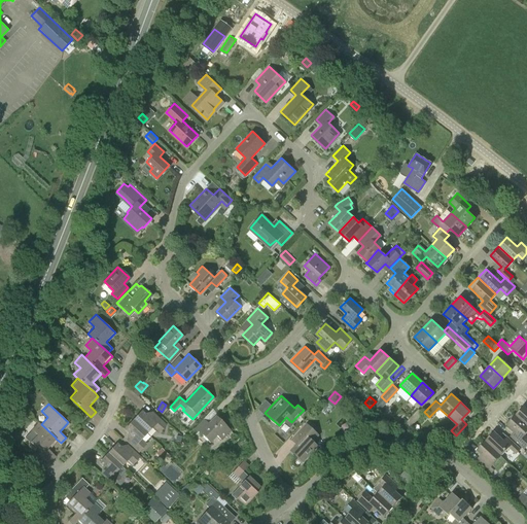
[(526,408),(524,406),(515,415),(526,425),(526,408)]
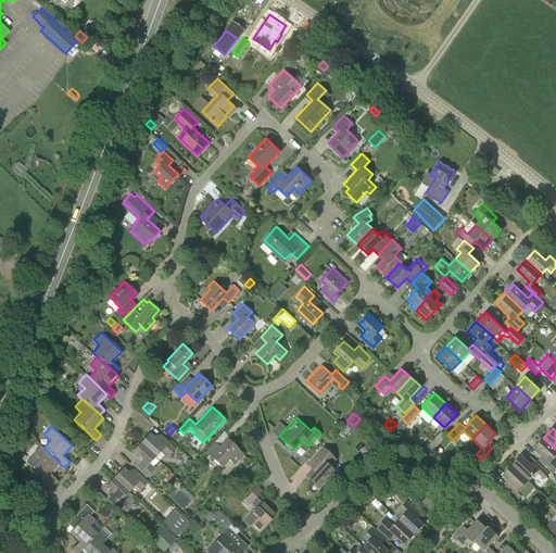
[(429,443),(434,449),(446,436),(441,430),(429,443)]
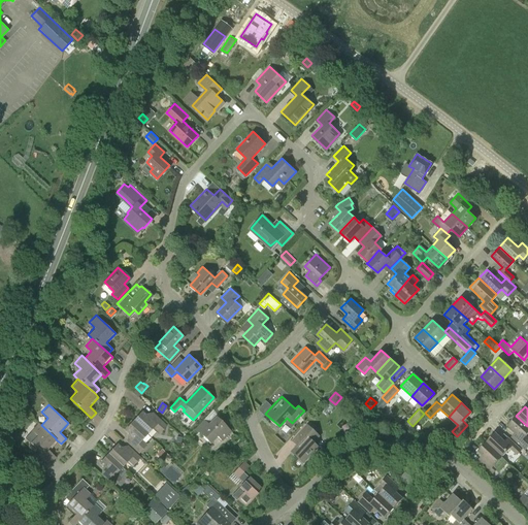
[(142,411),(133,420),(146,432),(153,427),(158,432),(165,424),(153,412),(147,417),(142,411)]
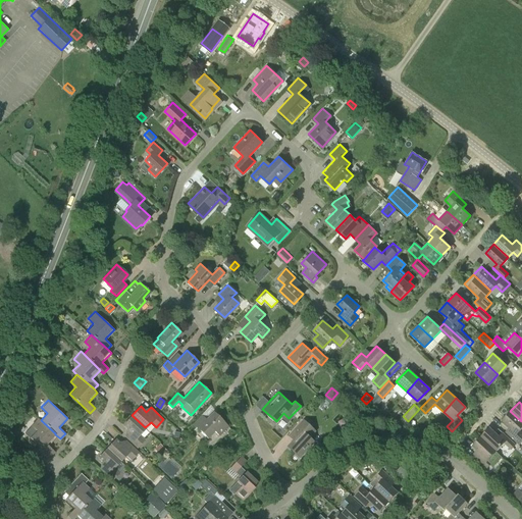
[(217,432),(219,434),(227,425),(212,411),(205,419),(201,414),(193,423),(207,437),(214,430),(217,432)]
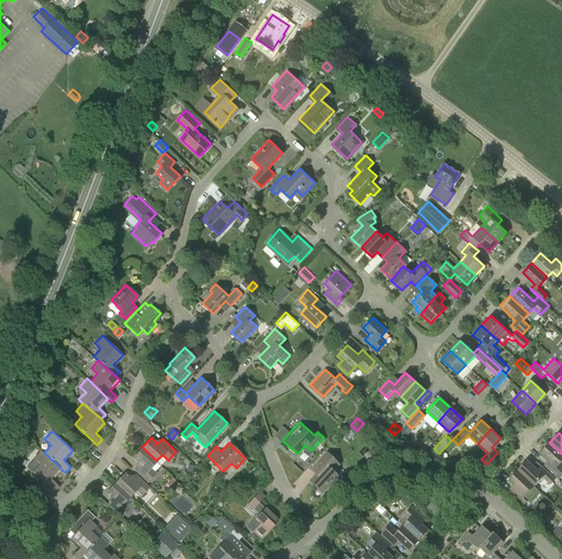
[(561,465),(560,462),(561,459),(561,454),(549,443),(540,451),(551,461),(547,467),(558,477),(561,472),(561,465)]
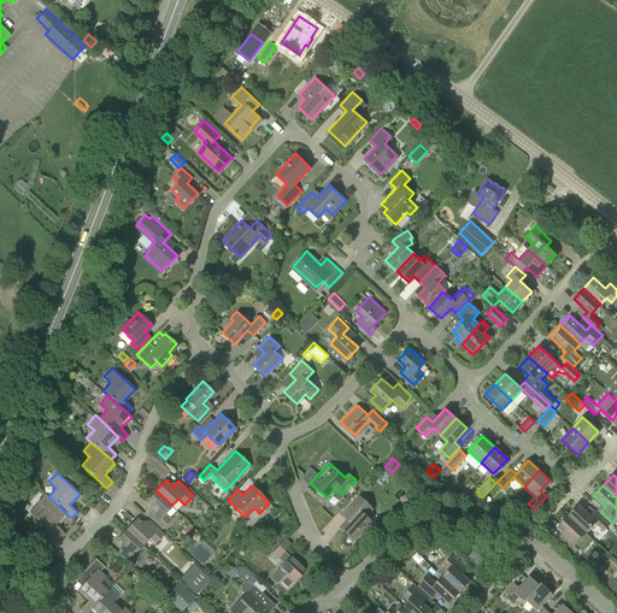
[(162,516),(171,505),(156,490),(145,501),(152,508),(147,513),(162,526),(166,522),(162,516)]
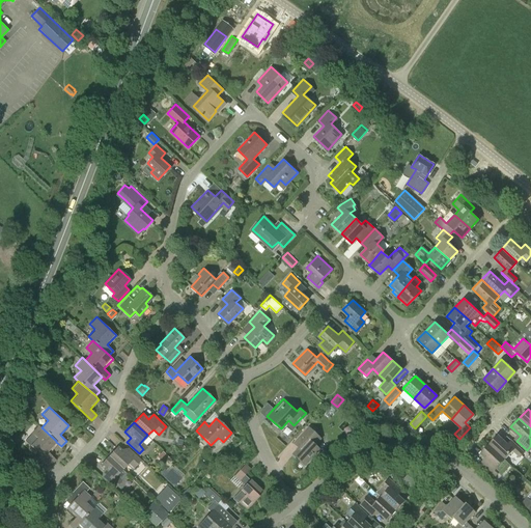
[(48,450),(56,442),(56,441),(42,427),(38,424),(31,432),(36,437),(30,444),(37,451),(30,460),(44,472),(56,459),(48,450)]
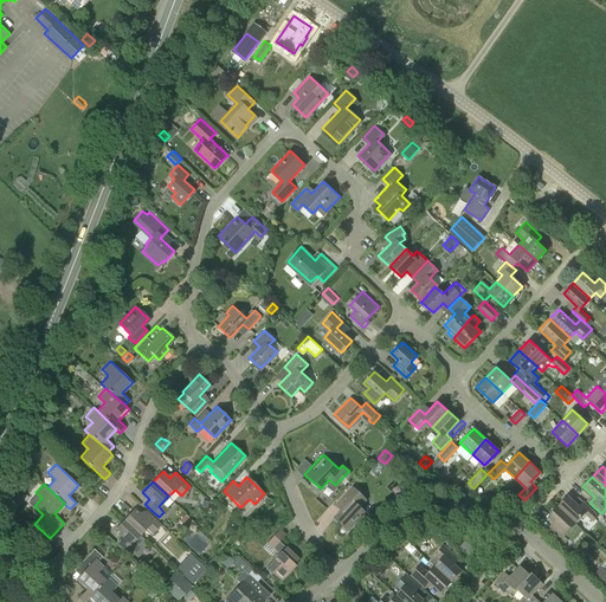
[(340,499),(345,504),(334,516),(348,529),(365,511),(359,505),(366,498),(352,485),(340,499)]
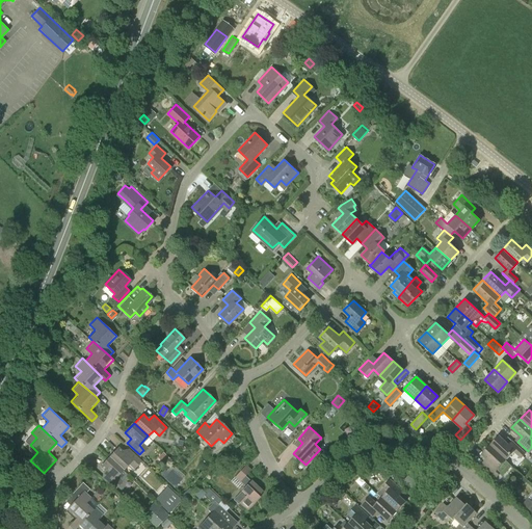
[(498,435),(489,444),(505,459),(513,450),(521,456),(526,451),(512,439),(508,444),(498,435)]
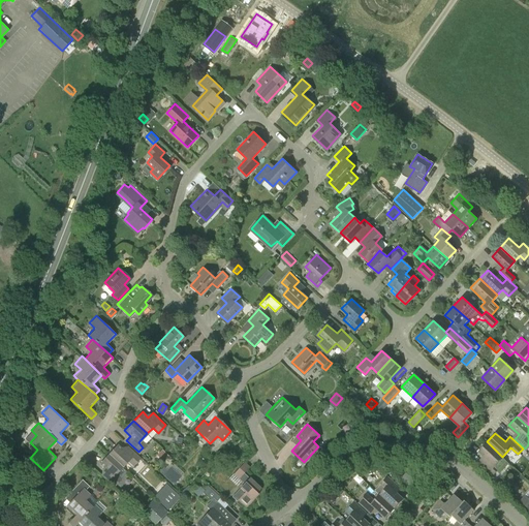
[(508,462),(502,457),(487,441),(478,451),(484,457),(479,461),(493,473),(496,469),(499,472),(508,462)]
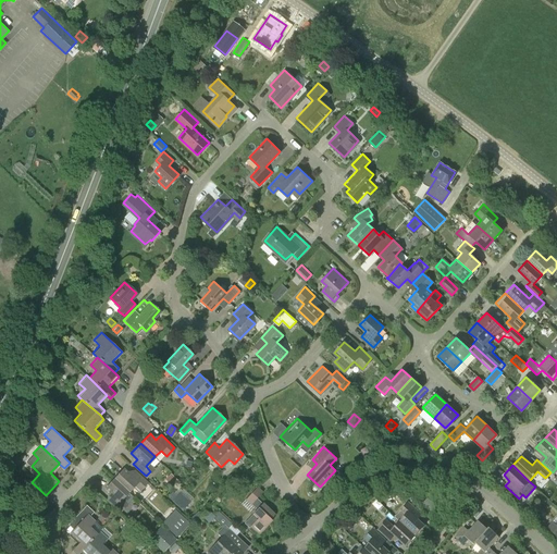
[(114,478),(128,491),(134,484),(139,490),(143,487),(147,481),(134,469),(130,475),(123,468),(114,478)]
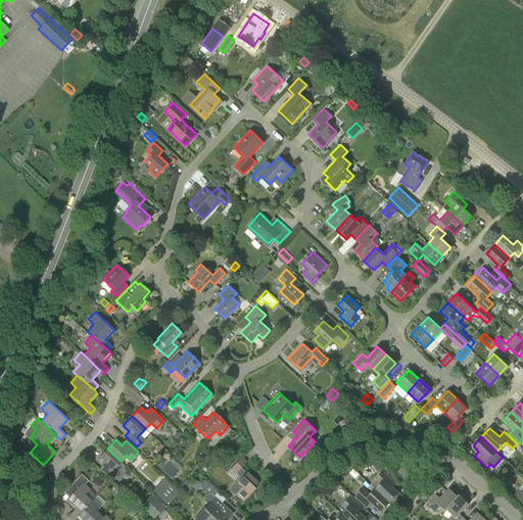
[(160,442),(155,446),(161,453),(165,448),(160,442)]
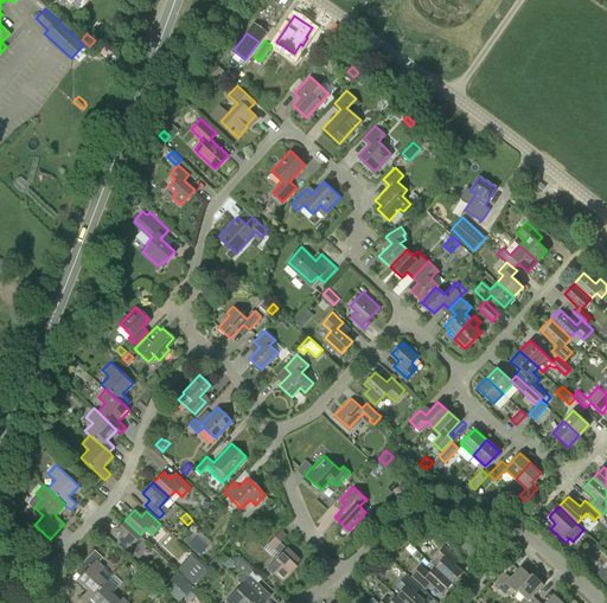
[(146,540),(140,534),(125,520),(114,531),(121,537),(116,543),(131,556),(135,550),(146,540)]
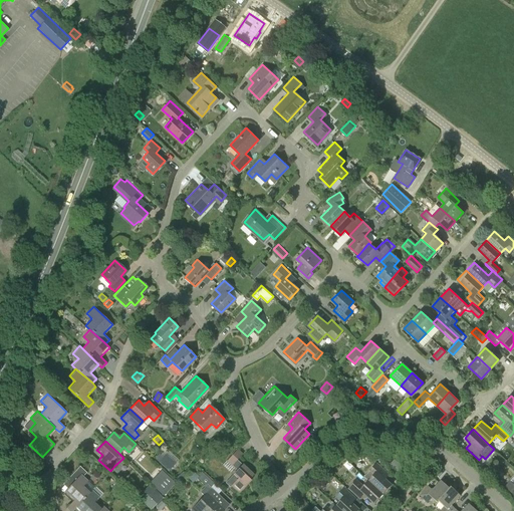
[(237,448),(226,459),(227,460),(236,468),(233,472),(237,476),(230,483),(238,491),(246,484),(244,482),(252,473),(237,458),(242,453),(237,448)]
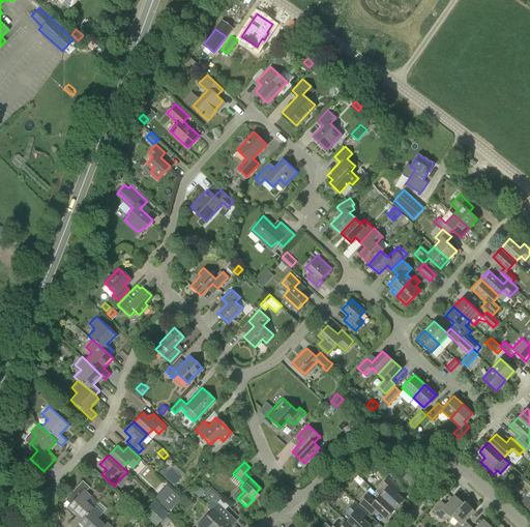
[(181,476),(171,466),(168,470),(164,466),(158,471),(174,485),(181,476)]
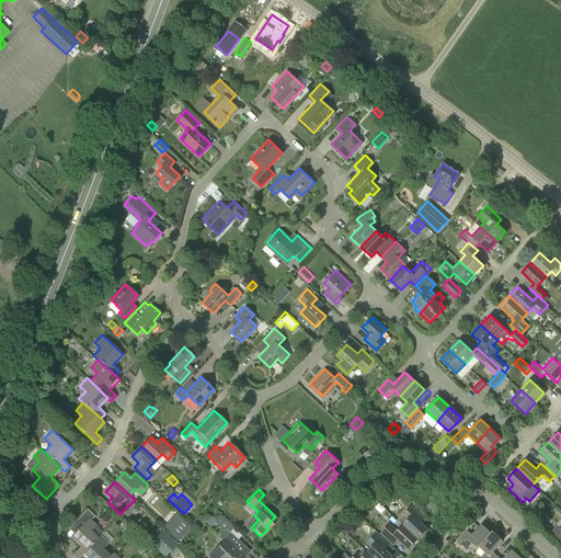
[(431,500),(425,505),(433,513),(438,508),(431,500)]
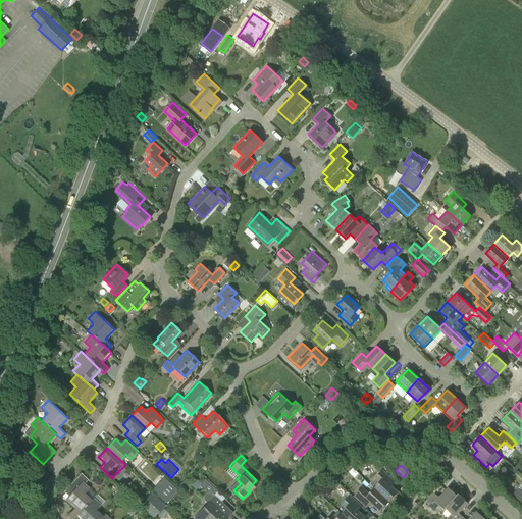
[(379,481),(374,487),(388,500),(397,491),(387,482),(392,478),(381,469),(374,476),(379,481)]
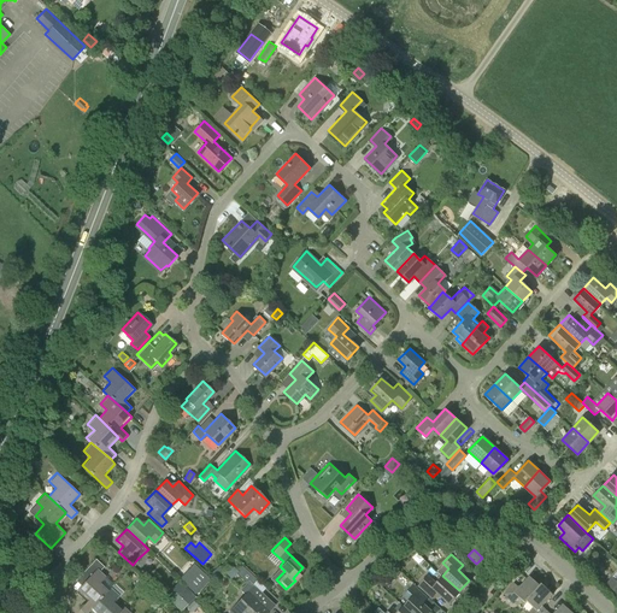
[(84,612),(86,612),(90,607),(107,590),(99,583),(106,576),(98,567),(101,563),(100,563),(103,560),(98,556),(97,559),(95,558),(81,573),(86,578),(75,590),(86,601),(80,608),(84,612)]
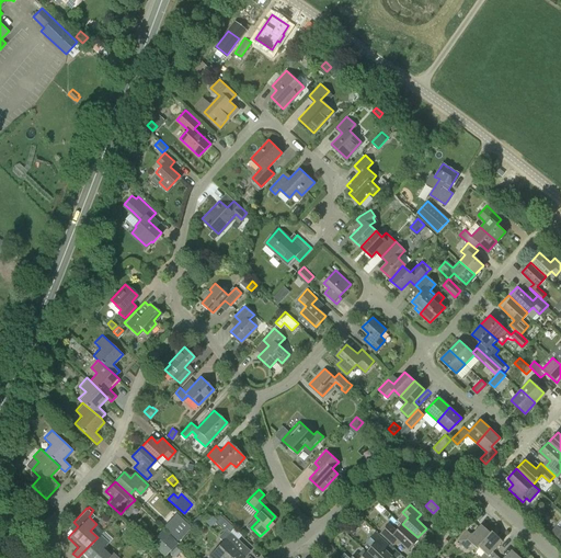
[(190,522),(193,525),(201,516),(197,513),(190,522)]
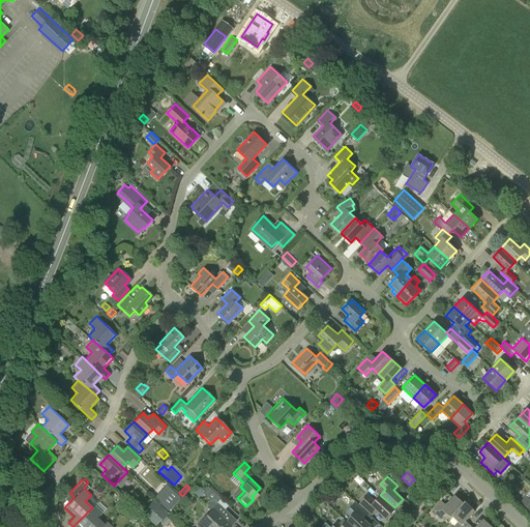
[(227,526),(235,519),(216,501),(221,497),(208,486),(202,492),(211,500),(208,504),(208,506),(211,509),(198,524),(201,526),(227,526)]
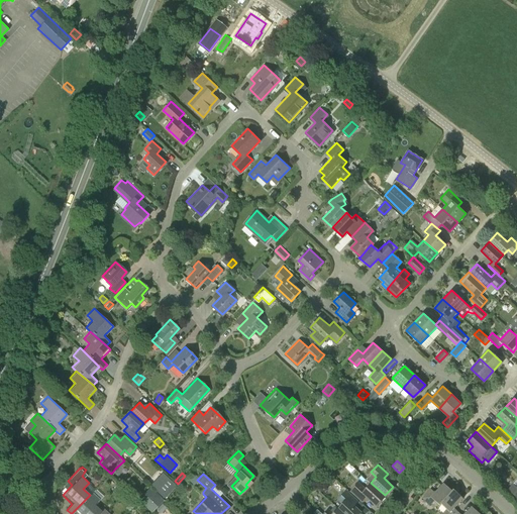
[(376,504),(385,495),(371,483),(366,488),(357,481),(350,489),(360,498),(365,494),(376,504)]
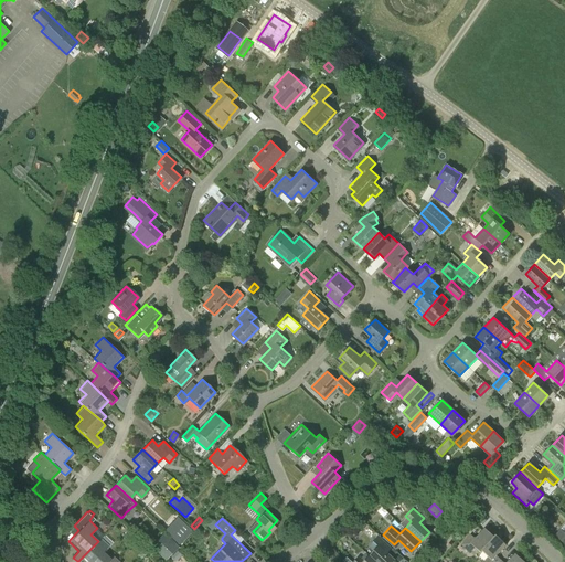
[(481,549),(494,536),(484,527),(475,537),(470,532),(461,542),(469,550),(475,544),(480,550),(481,549)]
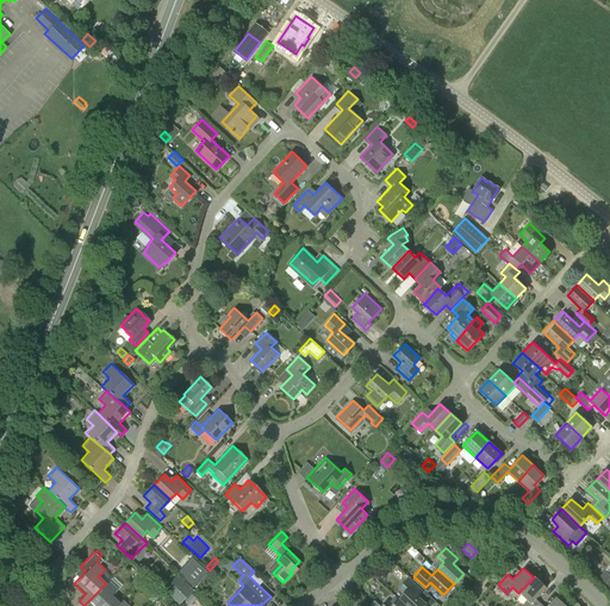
[(609,573),(609,574),(604,569),(598,575),(609,586),(609,573)]
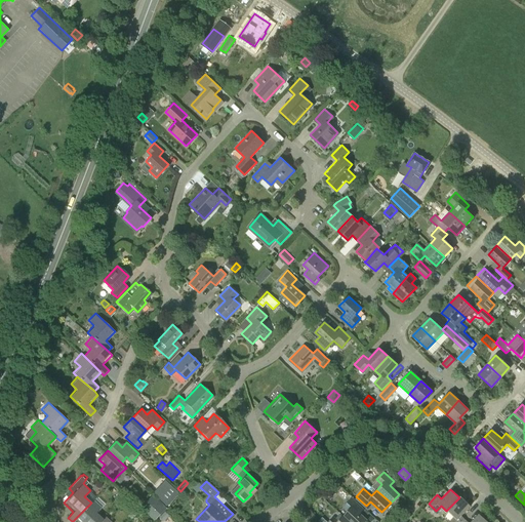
[(152,493),(139,506),(154,520),(166,508),(152,493)]
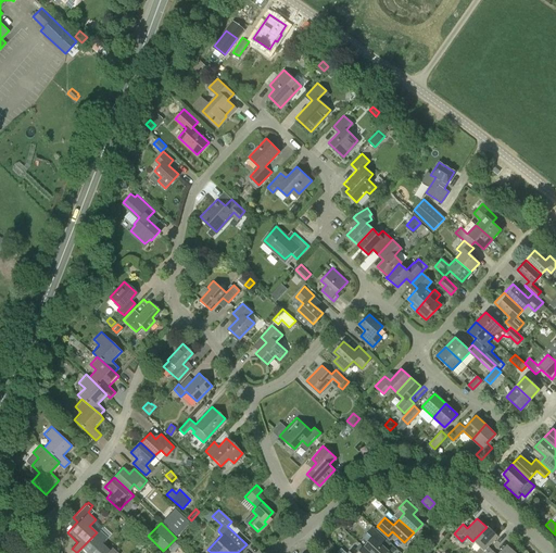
[(476,551),(478,552),(489,552),(493,549),(488,544),(497,535),(488,525),(487,527),(474,540),(480,545),(476,551)]
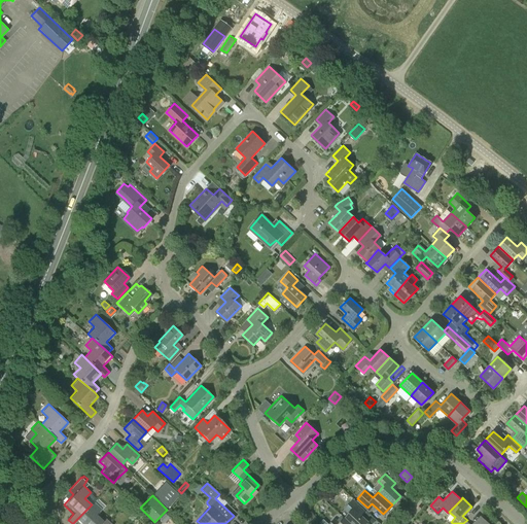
[(352,508),(344,517),(352,523),(363,523),(367,521),(357,512),(362,508),(352,498),(348,502),(352,508)]
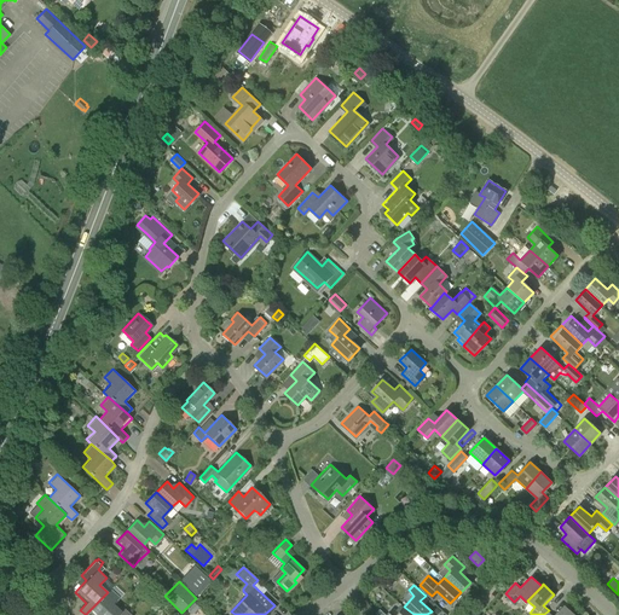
[(110,587),(108,592),(91,609),(97,614),(116,614),(121,610),(113,603),(119,596),(110,587)]
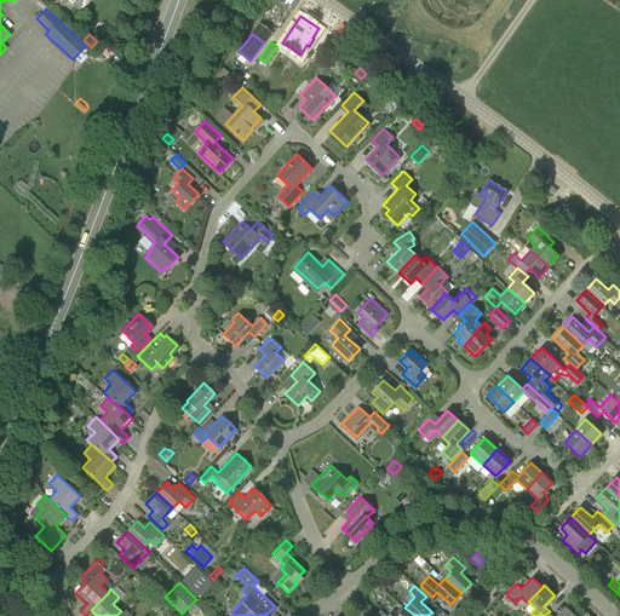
[(188,609),(193,612),(199,606),(195,602),(188,609)]
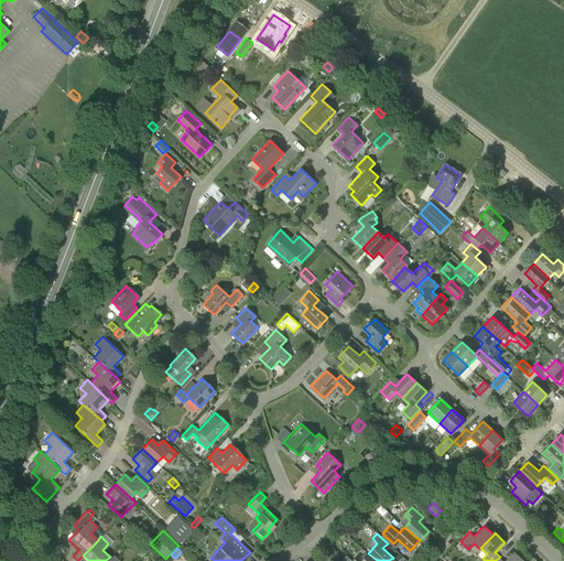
[(505,560),(500,557),(496,560),(523,560),(524,560),(514,551),(505,560)]
